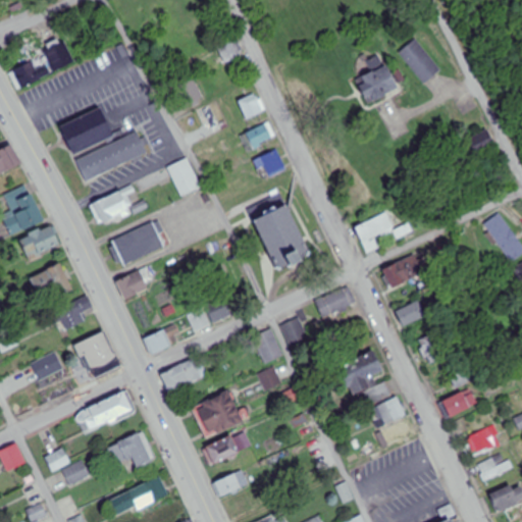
[(74,61),(61,37),(43,47),(55,71),(74,61)]
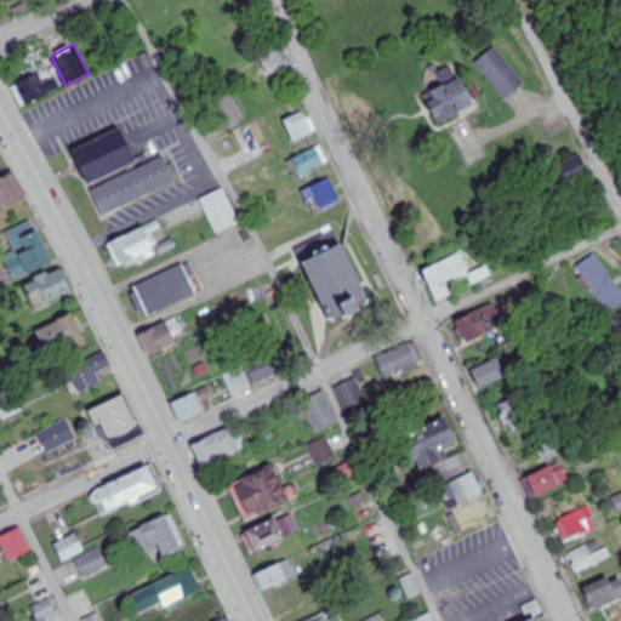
[(291,64),(280,44),(258,55),(269,75),(291,64)]
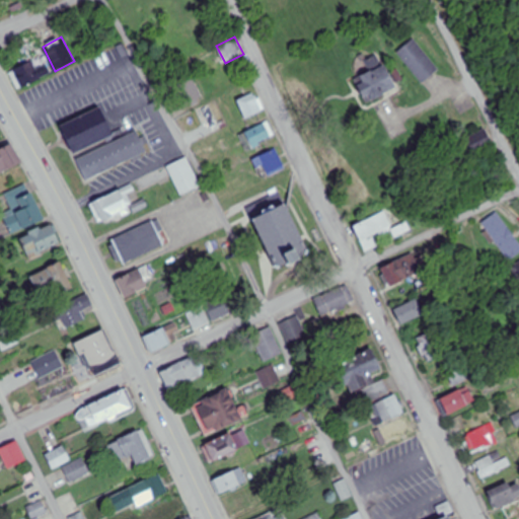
[(397,52),(423,83),(439,69),(415,39),(397,52)]
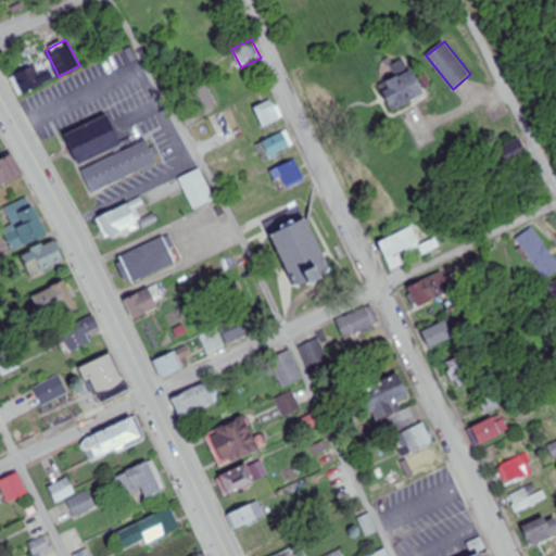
[(52,79),(40,60),(22,72),(34,91),(52,79)]
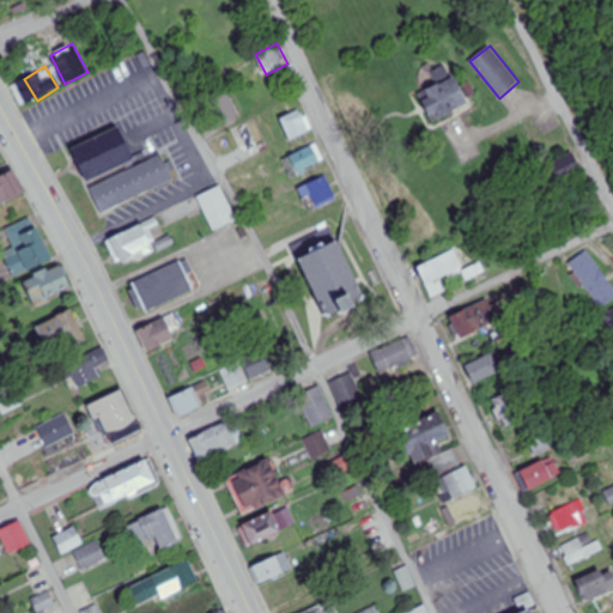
[(418,92),(432,122),(469,103),(454,74),(418,92)]
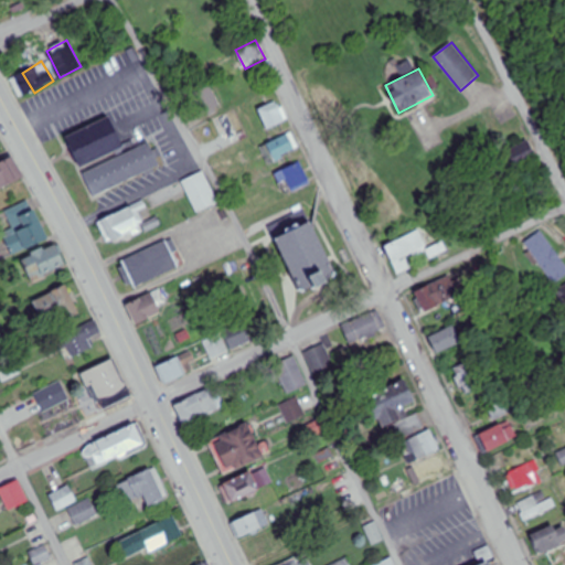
[(206,114),(221,106),(210,86),(196,94),(206,114)]
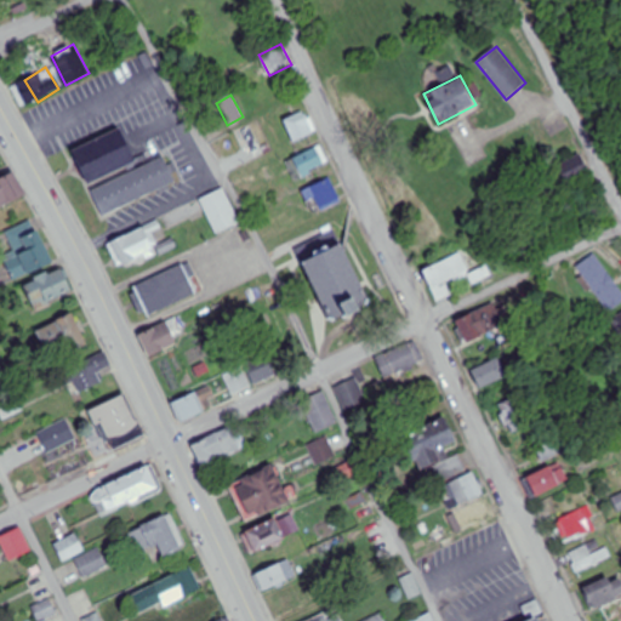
[(298,142),(315,127),(300,110),(284,125),(298,142)]
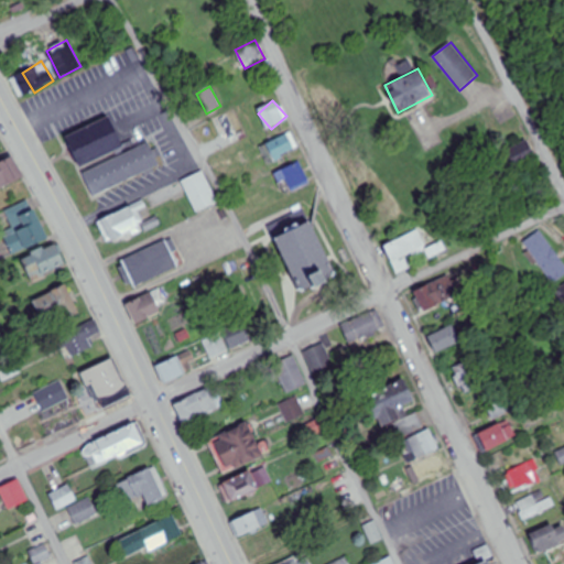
[(65,136),(91,193),(160,161),(150,139),(127,150),(109,115),(65,136)]
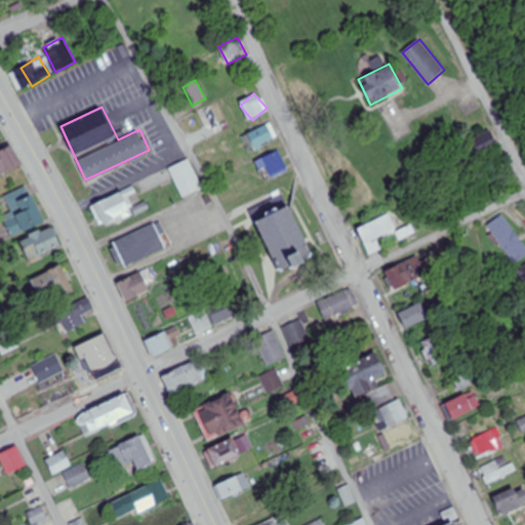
[(256,151),(278,136),(269,122),(247,136),(256,151)]
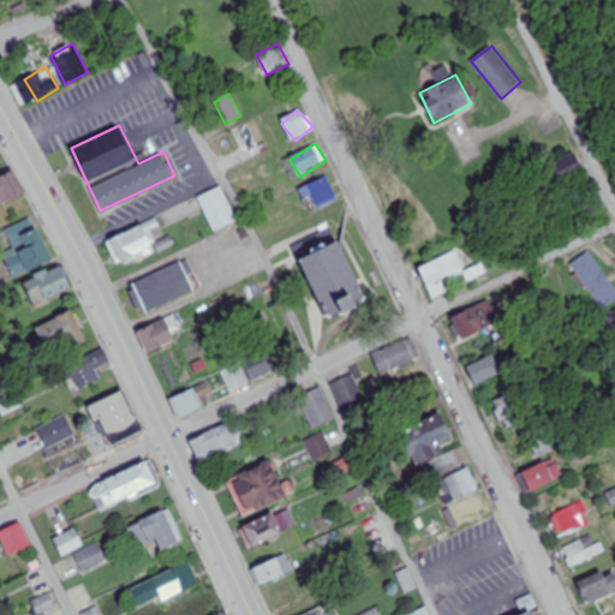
[(561,184),(584,173),(574,154),(553,163),(561,184)]
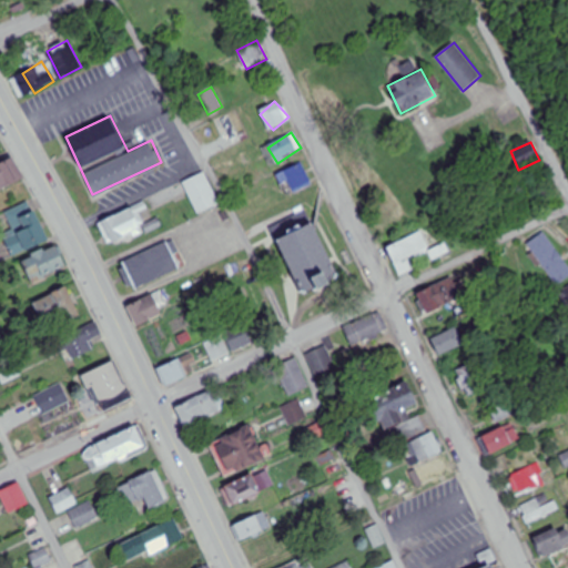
[(313,184),(302,162),(276,175),(287,196),(313,184)]
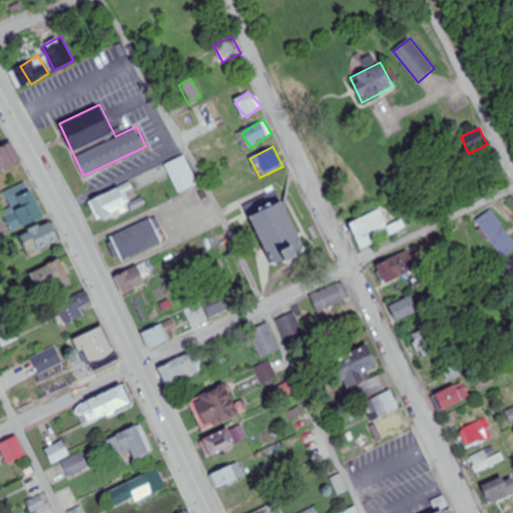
[(165,164),(179,192),(198,183),(184,155),(165,164)]
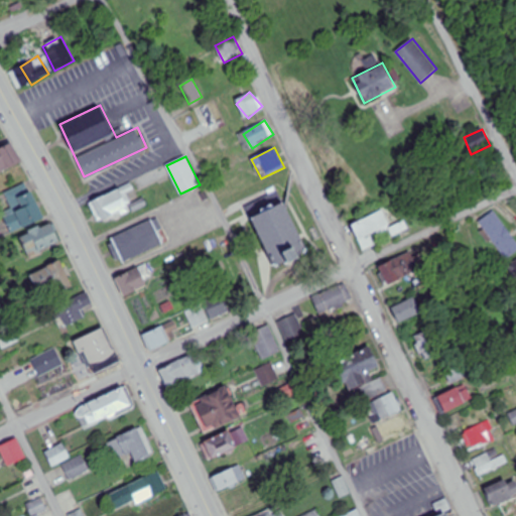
[(11,210),(2,213),(10,233),(42,220),(28,183),(4,194),(11,210)]
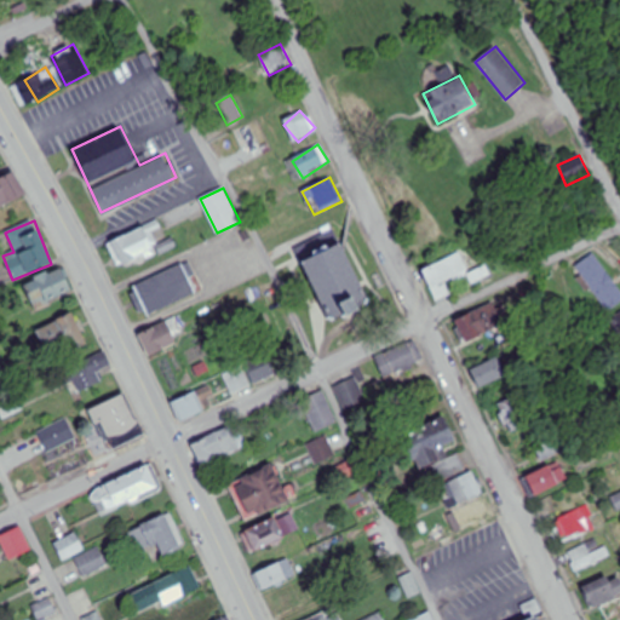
[(110,240),(120,267),(159,252),(159,253),(172,248),(168,241),(161,244),(154,224),(110,240)]
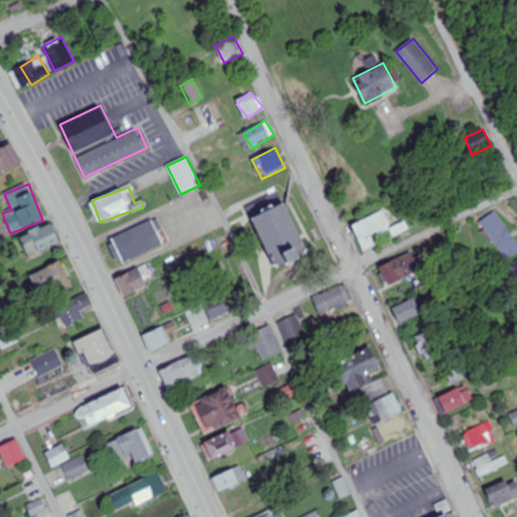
[(247,204),(277,267),(308,251),(279,189),(247,204)]
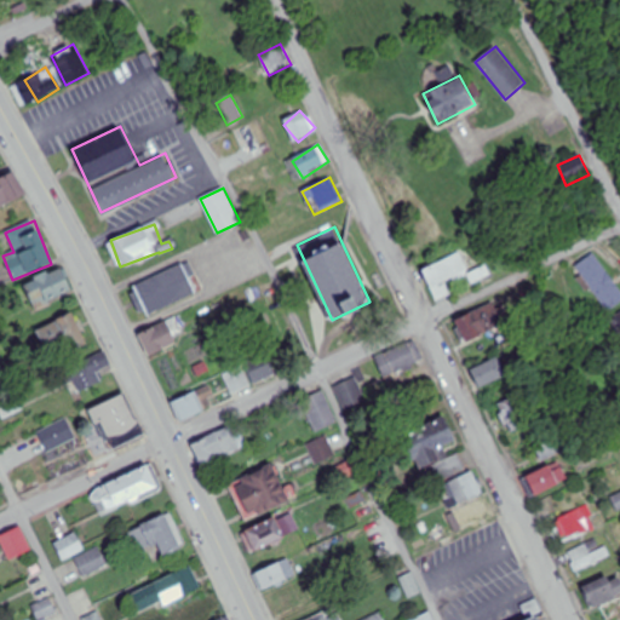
[(606,314),(619,304),(619,292),(596,253),(577,265),(606,314)]
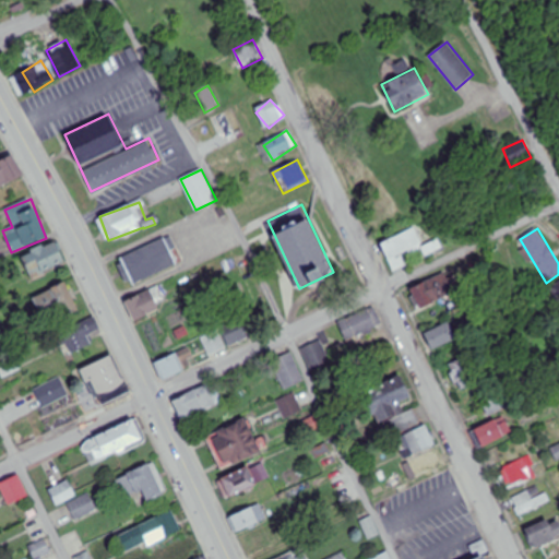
[(405,259),(423,251),(413,229),(381,242),(393,272),(408,265),(405,259)]
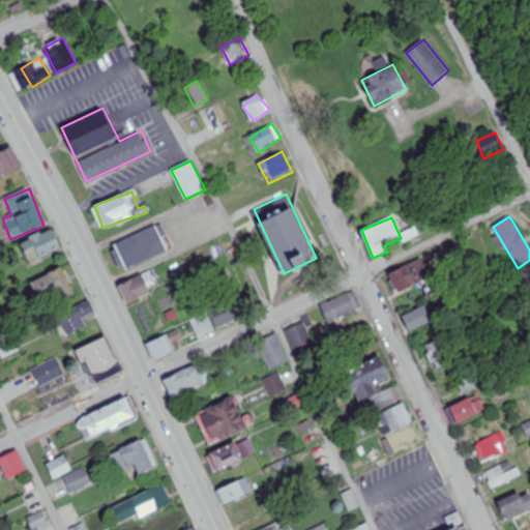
[(110,246),(121,270),(173,244),(162,221),(110,246)]
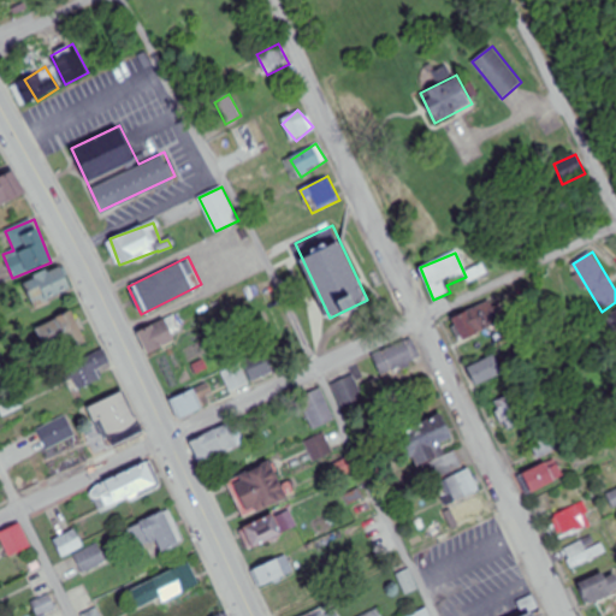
[(36,309),(72,290),(59,266),(23,285),(36,309)]
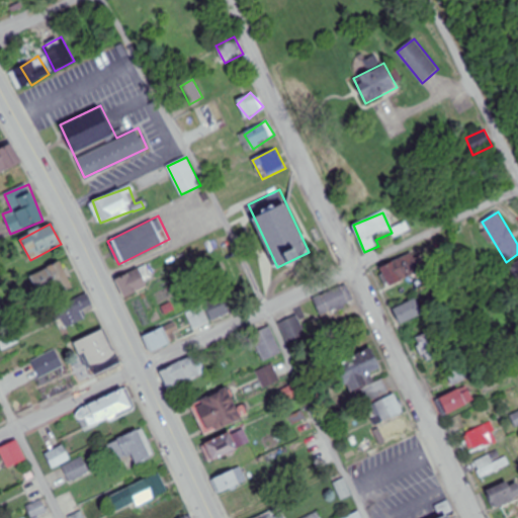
[(413,279),(409,259),(382,265),(387,285),(413,279)]
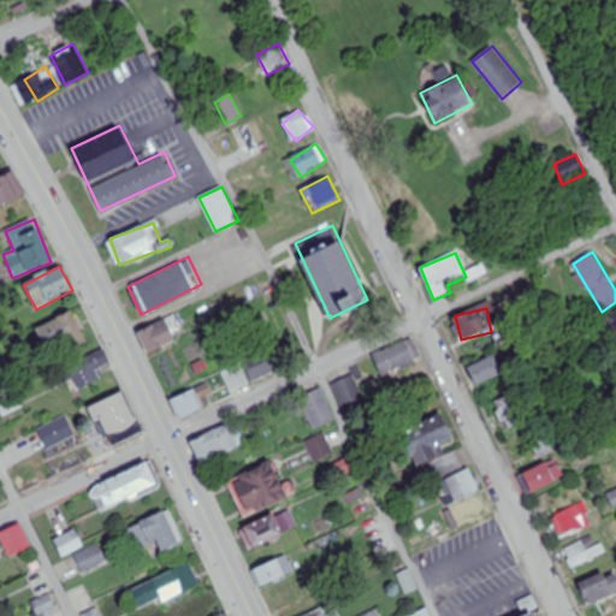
[(64,353),(86,342),(71,312),(35,330),(46,350),(60,344),(64,353)]
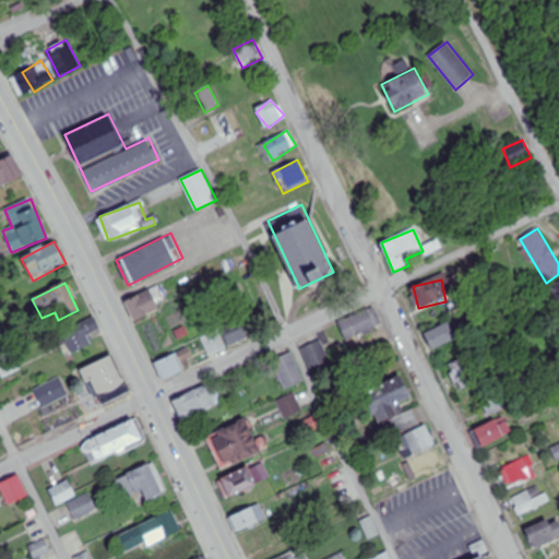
[(134,322),(161,310),(157,302),(168,298),(162,285),(125,302),(134,322)]
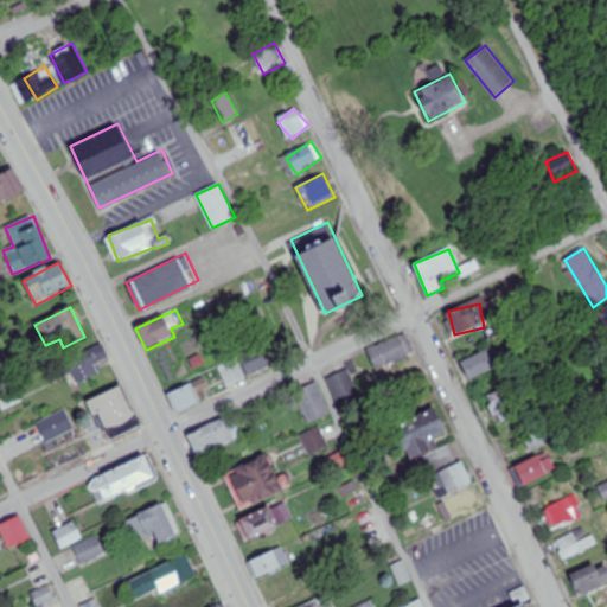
[(377,371),(409,359),(401,337),(369,350),(377,371)]
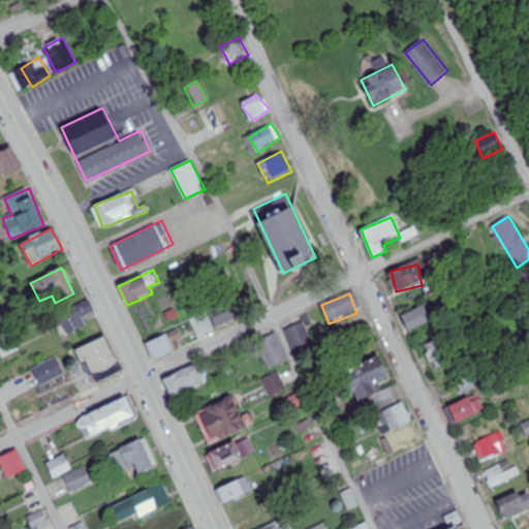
[(57,317),(69,337),(87,324),(84,319),(95,312),(87,299),(57,317)]
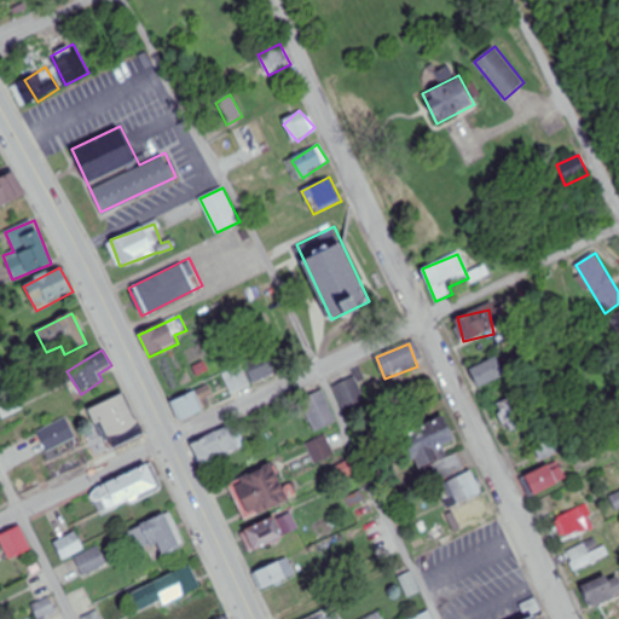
[(479,389),(508,376),(498,357),(470,369),(479,389)]
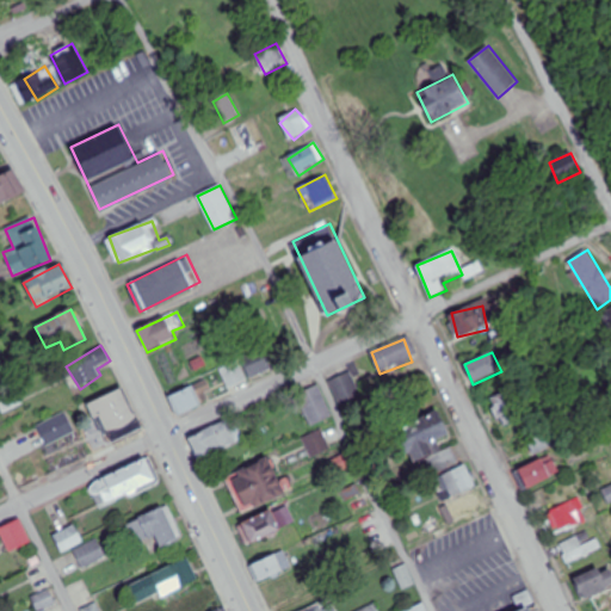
[(248,375),(270,372),(267,359),(246,362),(248,375)]
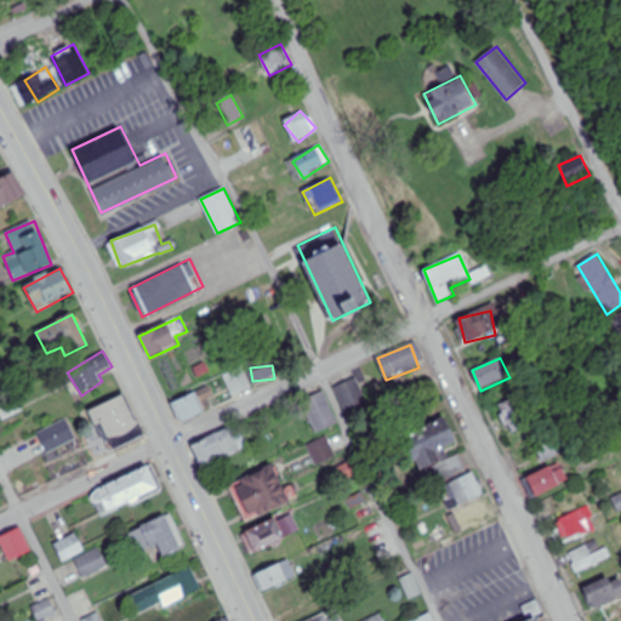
[(342,414),(366,408),(358,380),(335,386),(342,414)]
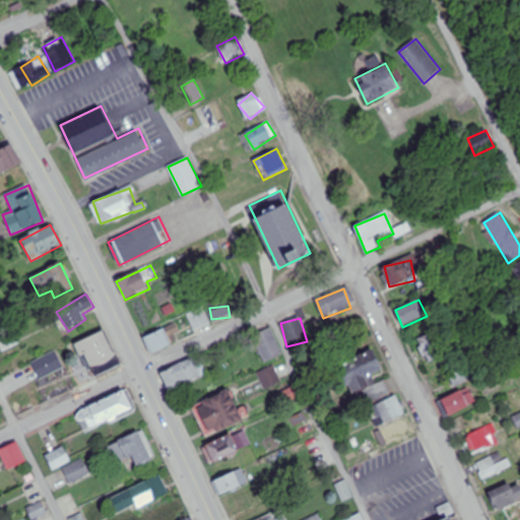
[(430,362),(441,356),(426,323),(413,328),(430,362)]
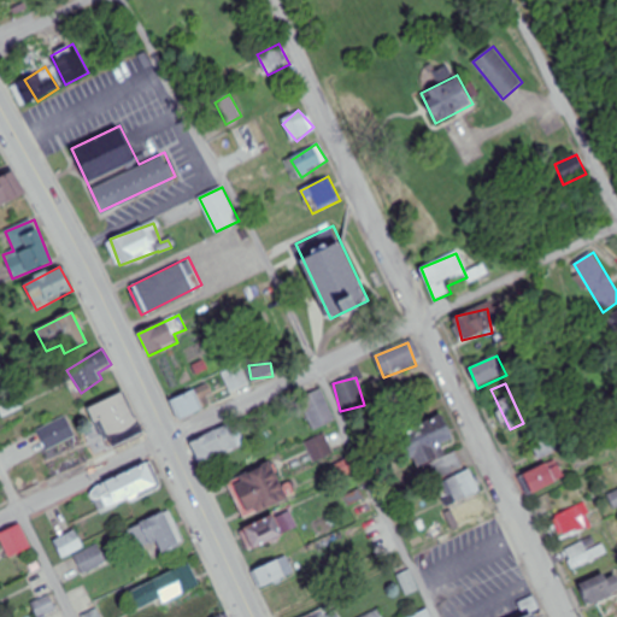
[(315,432),(338,422),(323,389),(300,399),(315,432)]
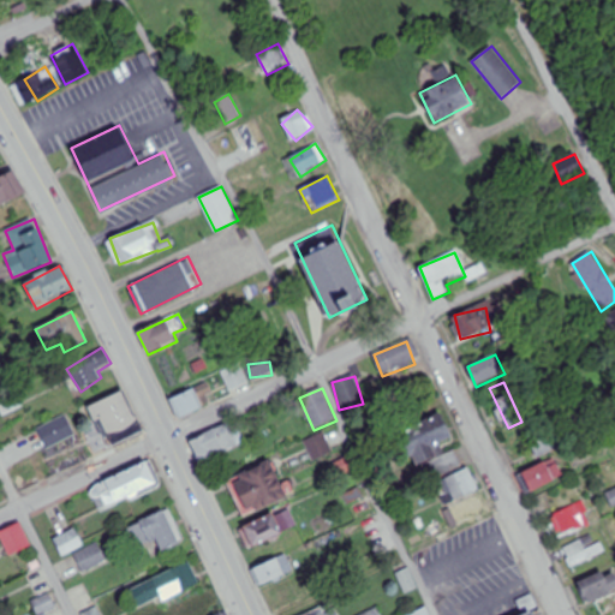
[(169,399),(178,419),(202,410),(195,389),(169,399)]
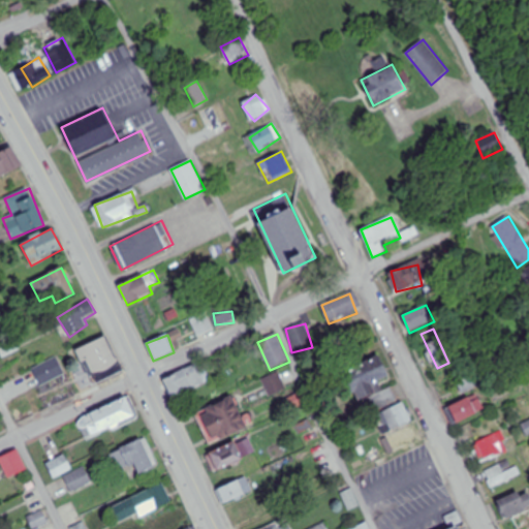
[(121,373),(106,337),(78,349),(93,385),(121,373)]
